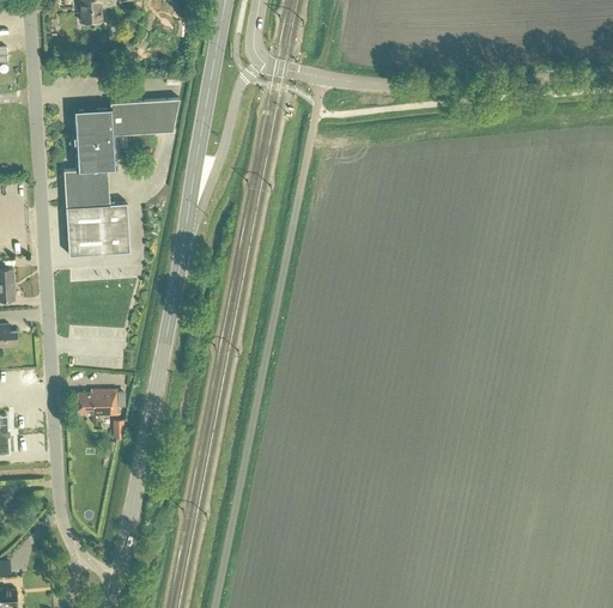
[(102,24),(101,2),(110,2),(109,0),(77,0),(78,5),(80,5),(82,25),(102,24)]
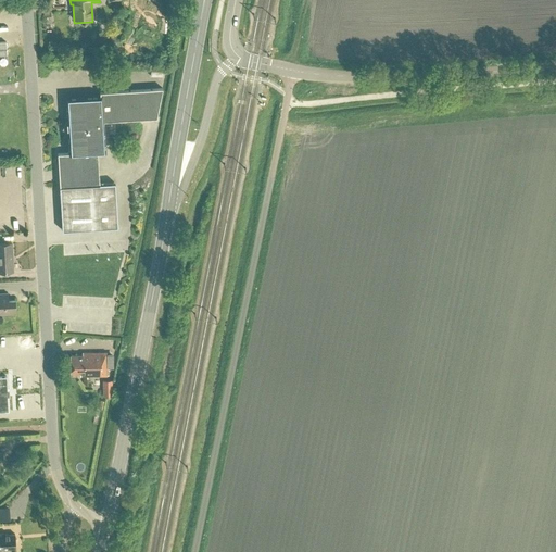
[(118,20),(118,24),(122,26),(125,26),(128,24),(128,20),(125,17),(122,17),(118,20)]
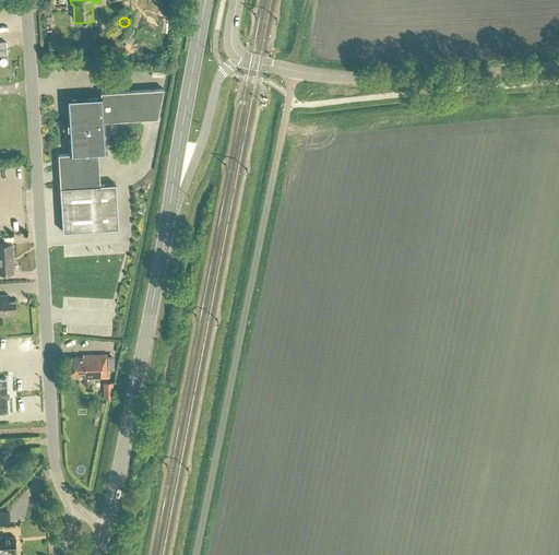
[(157,122),(163,93),(100,96),(100,101),(68,103),(71,157),(58,158),(62,235),(118,231),(116,187),(99,188),(97,156),(104,156),(103,126),(157,122)]
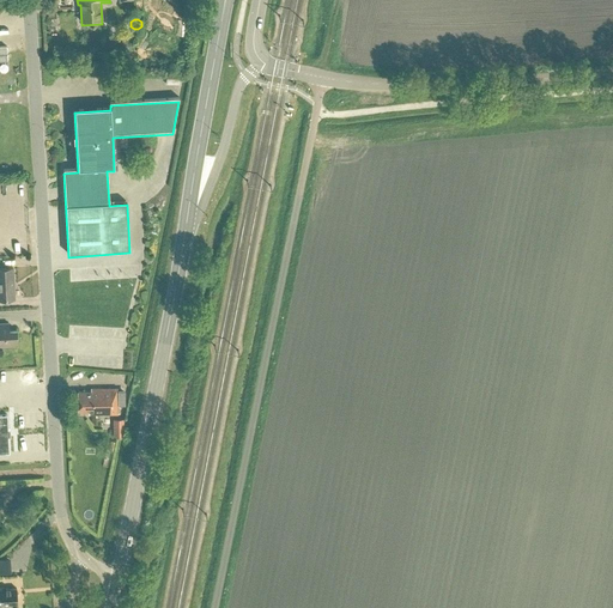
[(0,304),(14,304),(13,273),(0,273),(0,304)]
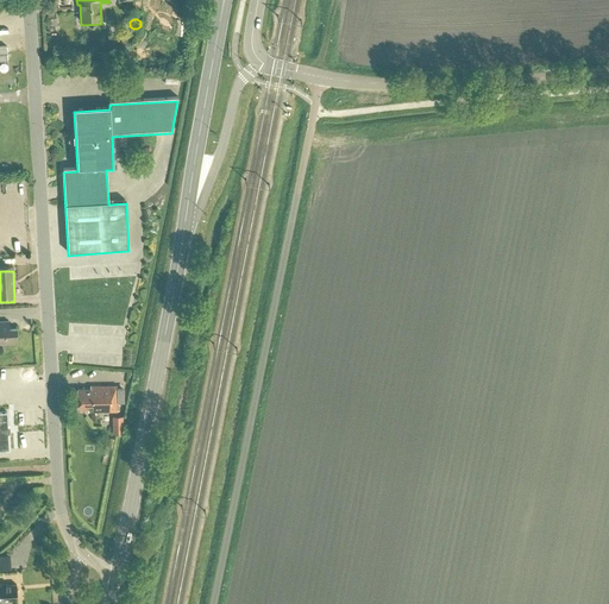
[(8,333),(8,326),(0,326),(0,348),(17,347),(16,333),(8,333)]
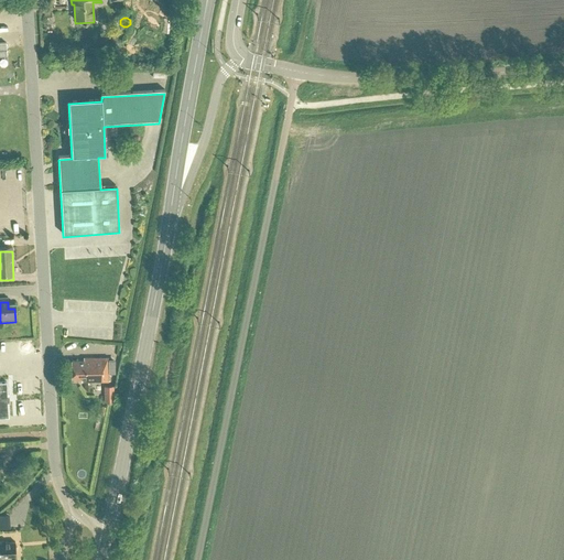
[(107,386),(107,363),(84,363),(84,365),(71,365),(72,384),(84,384),(84,387),(107,386)]
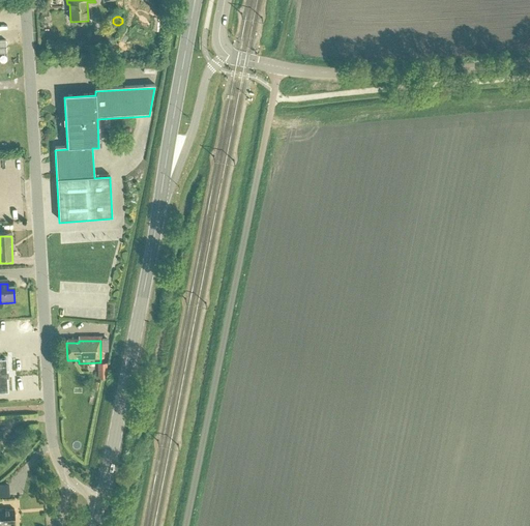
[(107,366),(98,366),(98,380),(107,380),(107,366)]
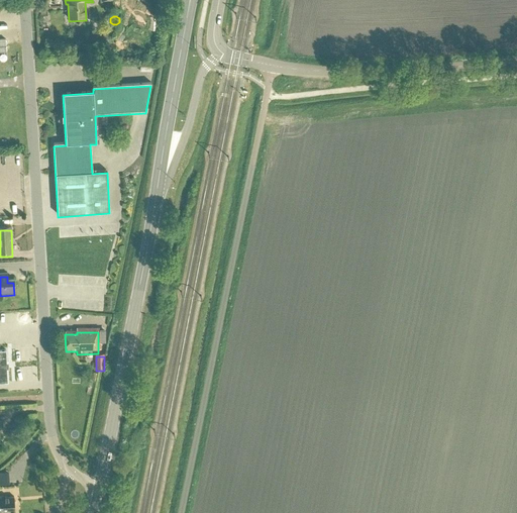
[(5,501),(5,499),(0,499),(0,512),(15,512),(14,500),(5,501)]
